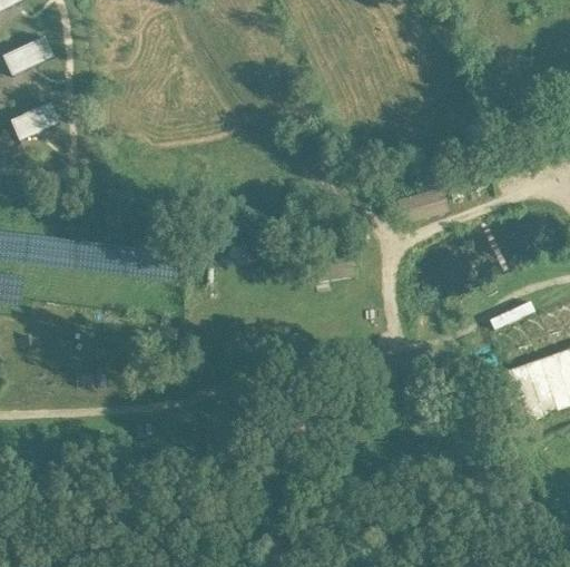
[(0,0),(0,10),(21,0),(0,0)]
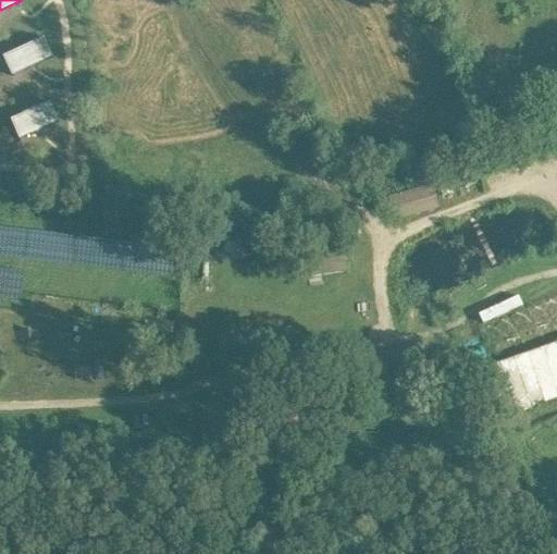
[(77,2),(75,20),(85,21),(87,3),(77,2)]
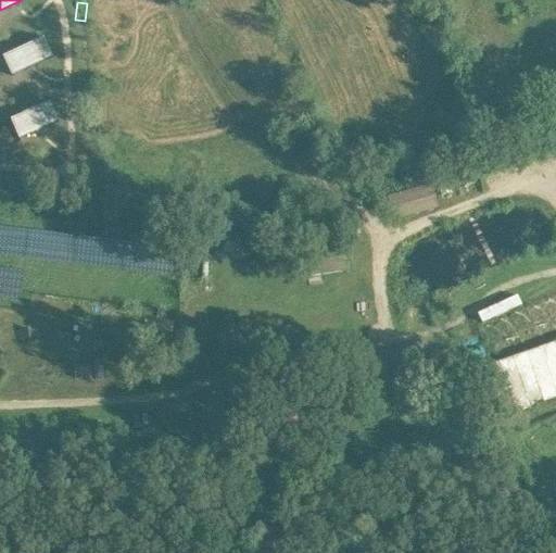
[(12,72),(52,54),(42,35),(3,53),(12,72)]
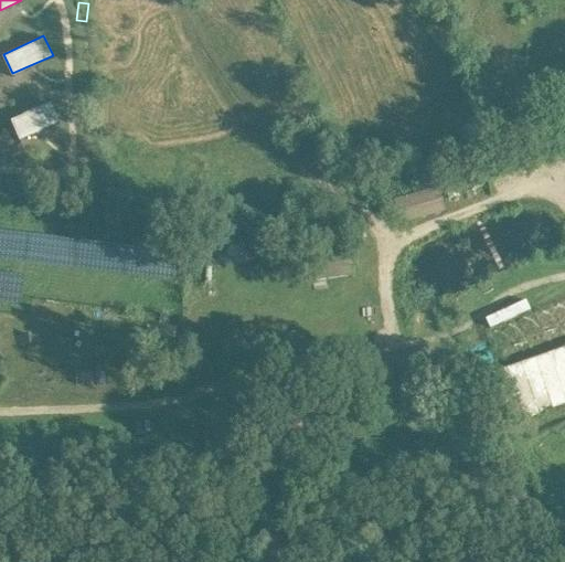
[(120,69),(117,86),(126,87),(129,70),(120,69)]
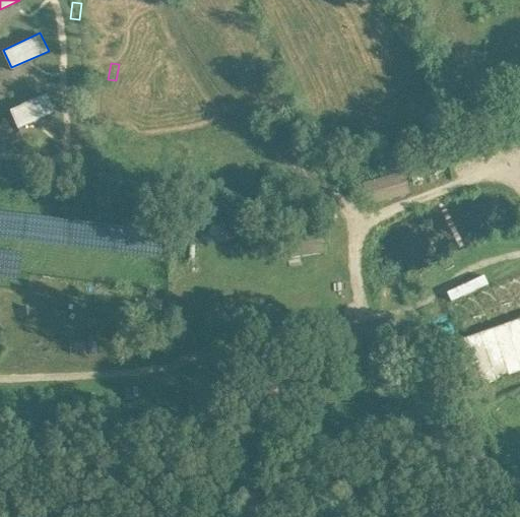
[(54,111),(47,92),(9,109),(16,127),(54,111)]
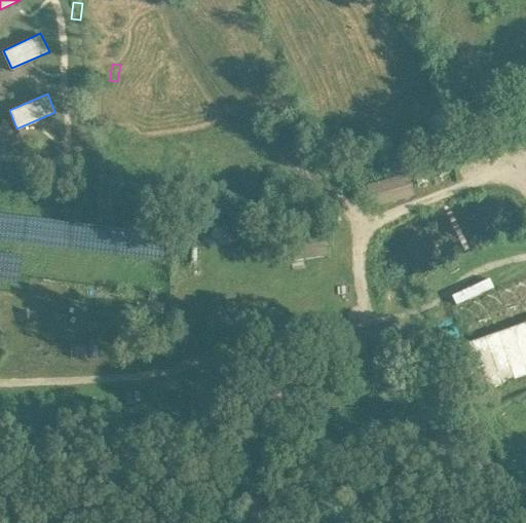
[(82,124),(79,142),(87,143),(90,126),(82,124)]
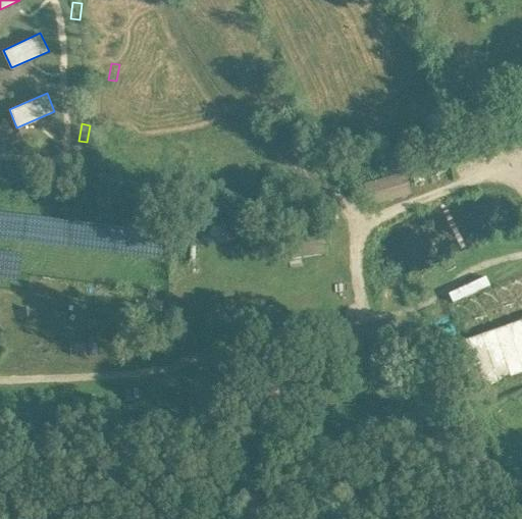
[(0,150),(25,152),(27,130),(0,127),(0,150)]
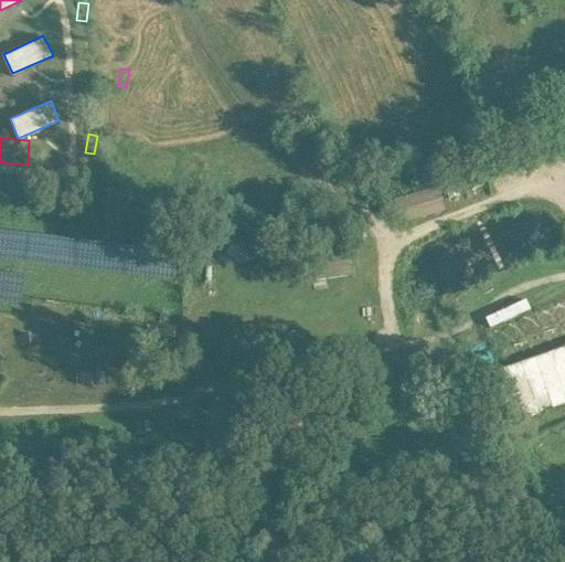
[(437,183),(394,195),(397,211),(441,199),(437,183)]
